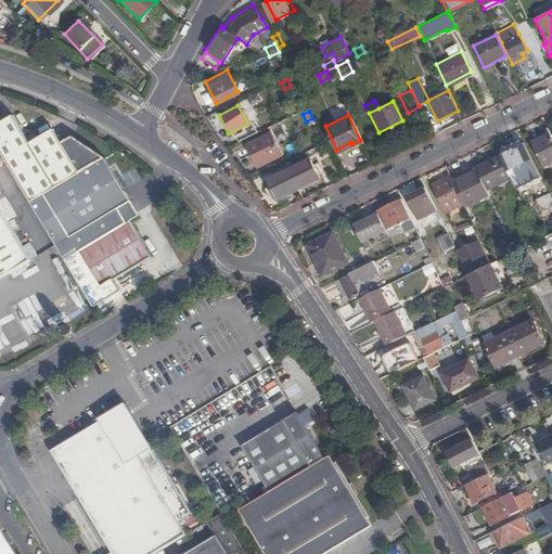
[(10,116),(0,121),(0,156),(27,202),(41,193),(76,172),(59,143),(51,130),(26,144),(10,116)]
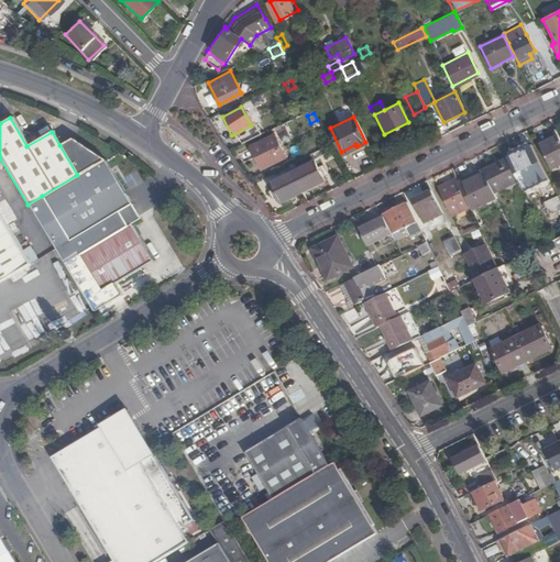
[(240,143),(259,133),(254,124),(251,125),(234,134),(240,143)]
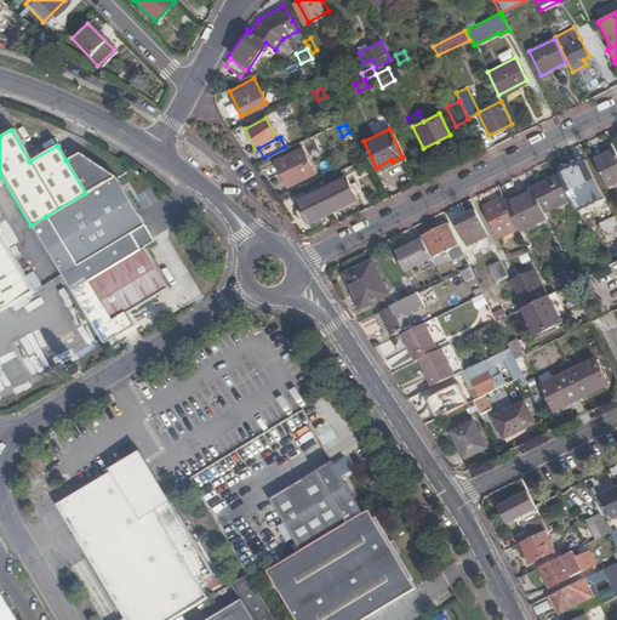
[(592,159),(604,153),(603,149),(590,155),(592,159)]
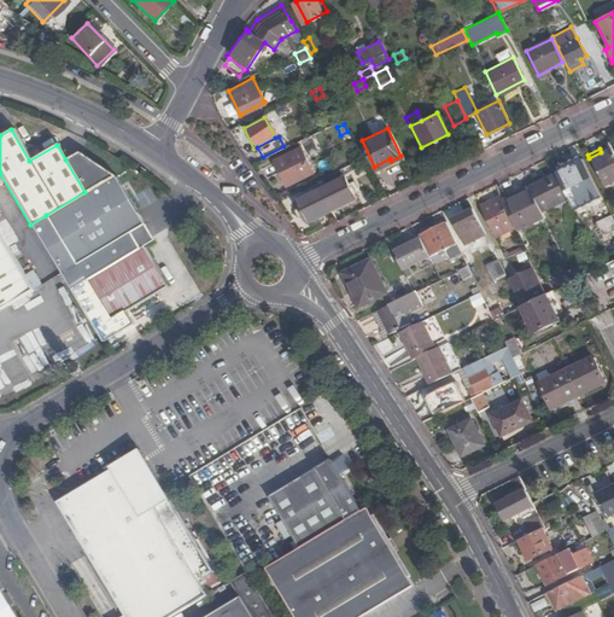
[(613,179),(613,157),(609,149),(601,152),(589,158),(602,186),(613,179)]
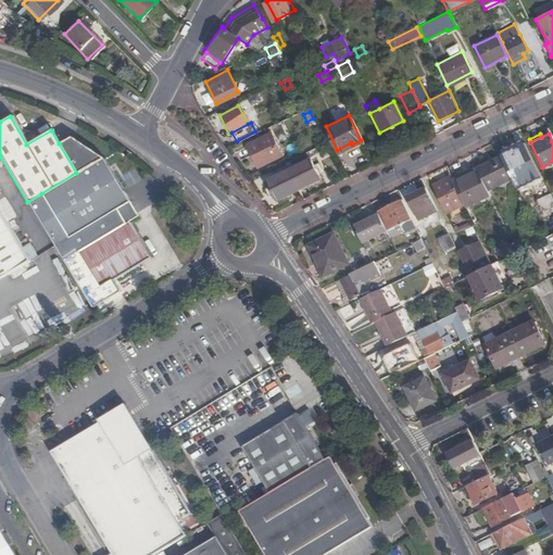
[(280,154),(271,135),(248,148),(258,166),(280,154)]
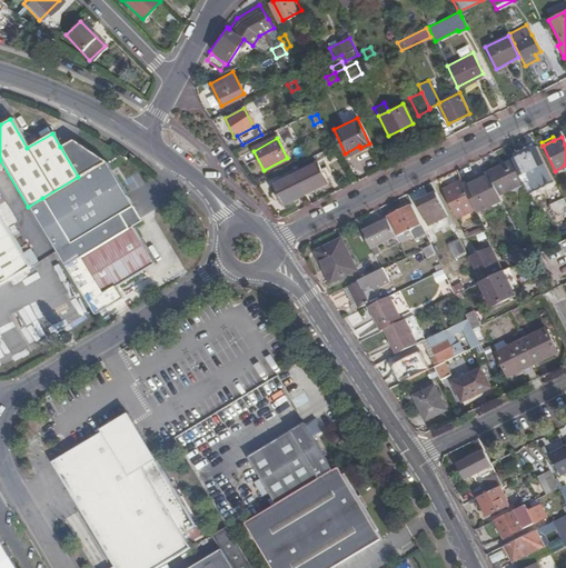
[(70,140),(60,147),(78,177),(105,161),(70,140)]
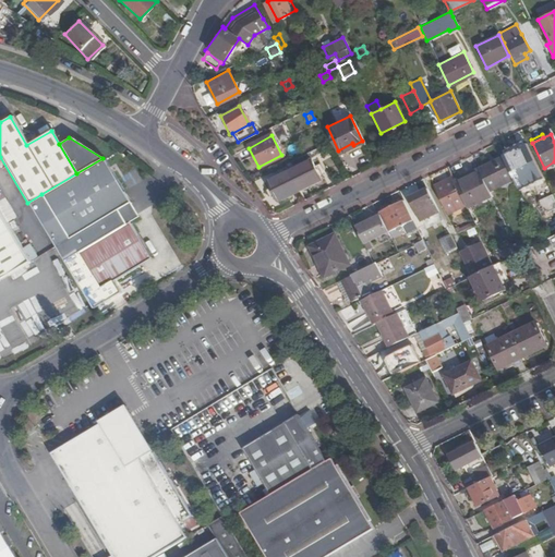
[(501,157),(511,178),(518,174),(507,154),(501,157)]
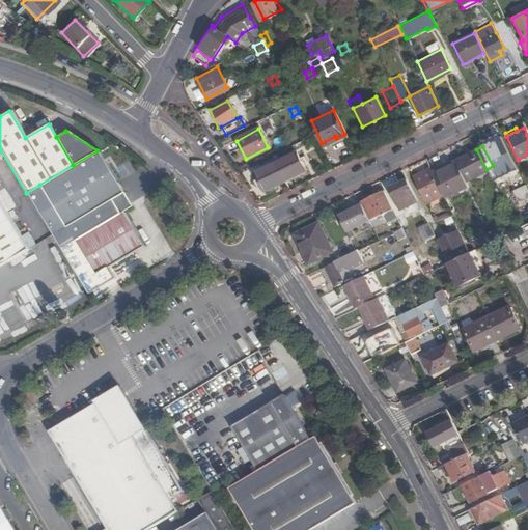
[(464,182),(487,169),(476,149),(453,161),(454,163),(464,182)]
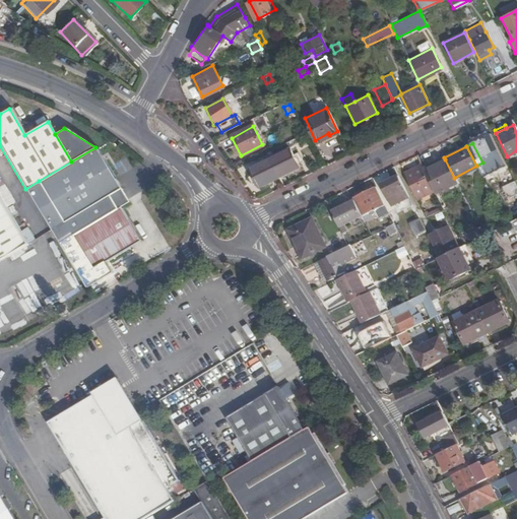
[(120,187),(95,147),(71,161),(39,181),(63,221),(107,195),(120,187)]
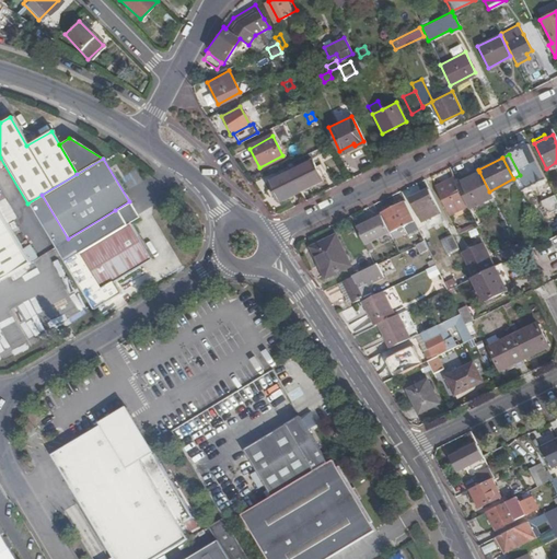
[(278,199),(321,178),(312,160),(268,181),(278,199)]
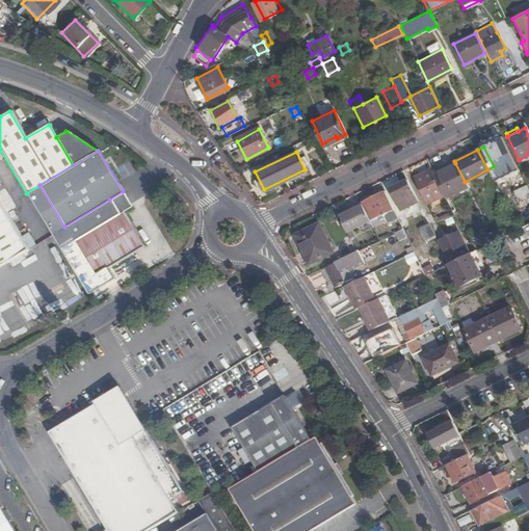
[(432,175),(455,163),(454,161),(454,160),(431,171),(432,175)]
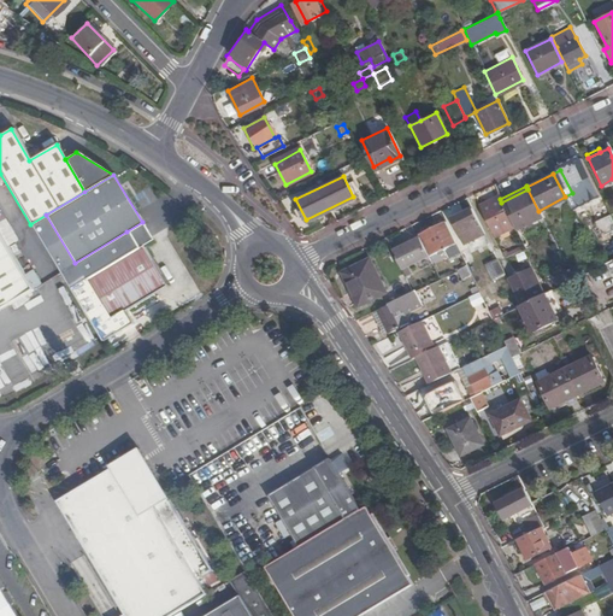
[(516,230),(542,217),(538,211),(528,189),(501,203),(512,224),(516,230)]
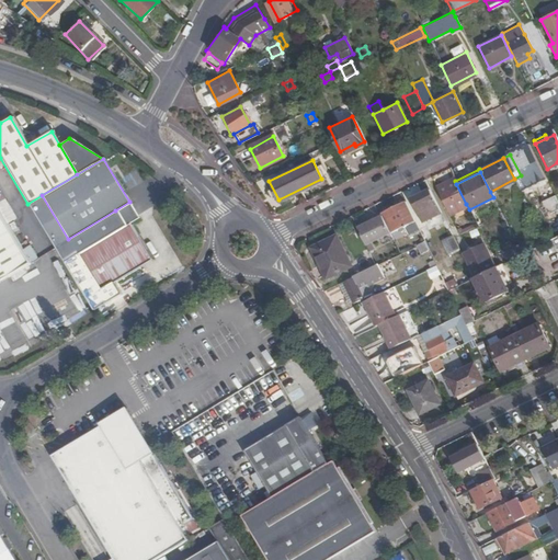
[(447,213),(466,204),(456,184),(455,181),(453,176),(443,182),(444,185),(435,189),(447,213)]
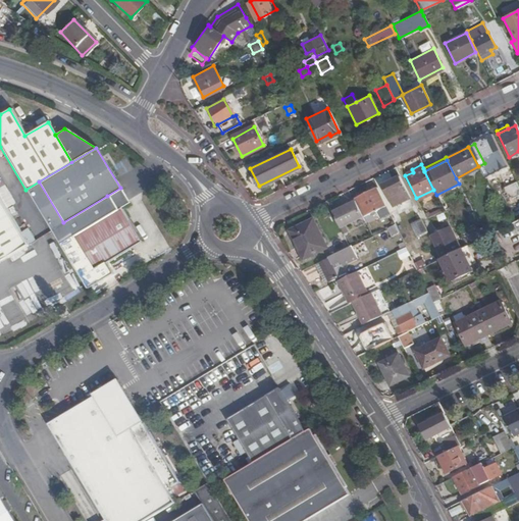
[(503,183),(500,177),(506,174),(501,164),(494,167),(495,168),(484,173),(491,188),(503,183)]
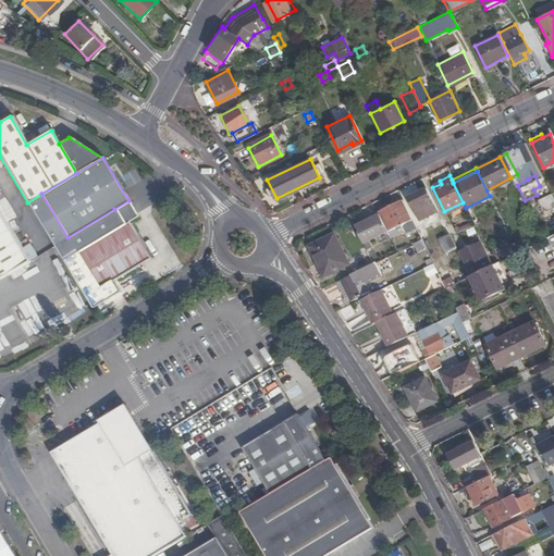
[(436,210),(425,187),(406,197),(417,220),(436,210)]
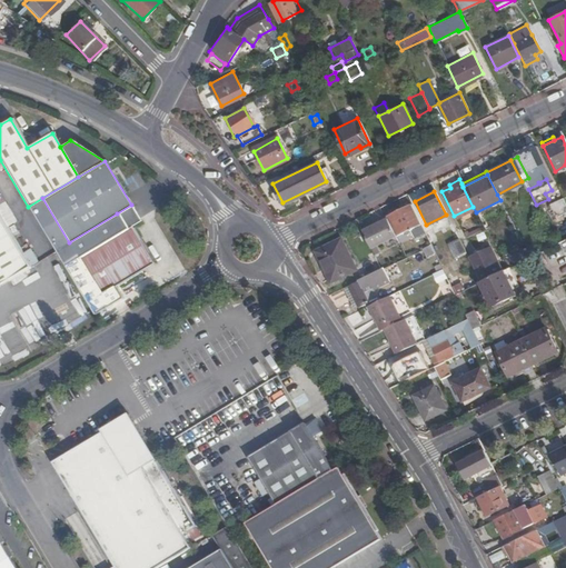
[(42,198),(28,207),(63,266),(79,257),(126,229),(117,213),(69,242),(42,198)]
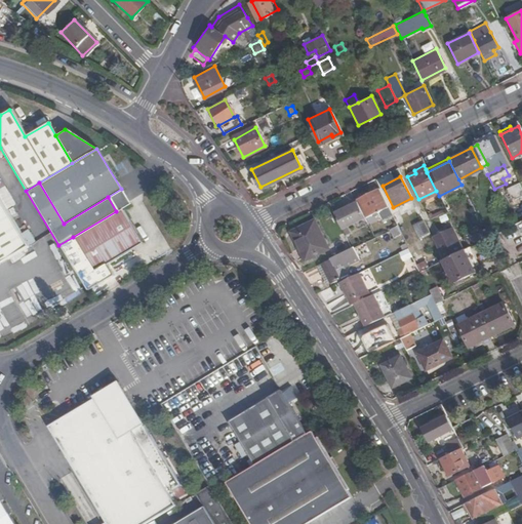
[(391,215),(377,188),(360,196),(368,214),(376,210),(382,220),(391,215)]
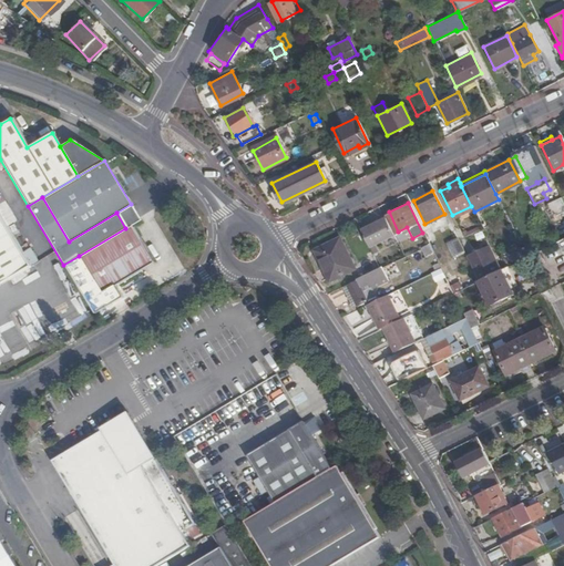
[(0,286),(31,268),(0,215),(0,286)]
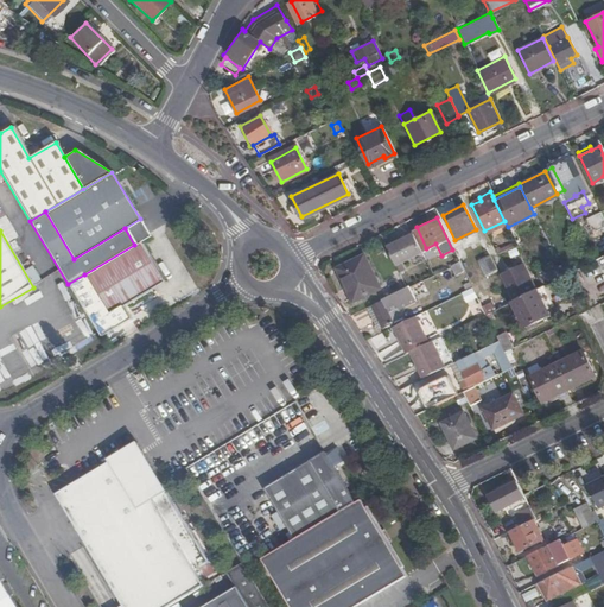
[(420,252),(412,233),(385,246),(394,264),(420,252)]
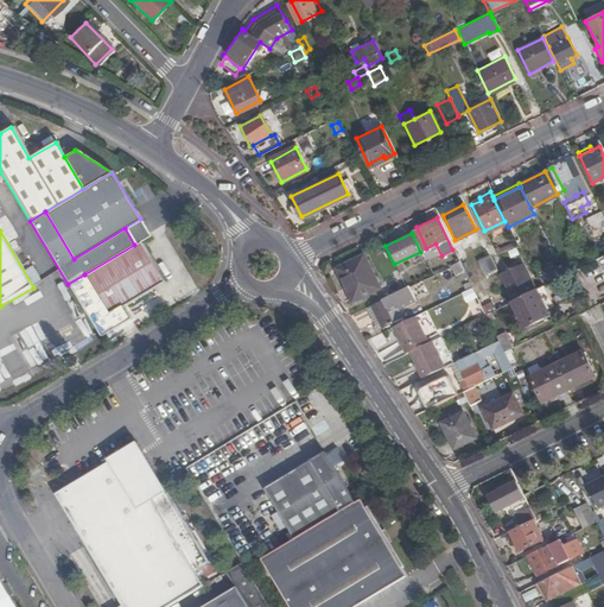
[(585,242),(592,259),(598,257),(590,240),(585,242)]
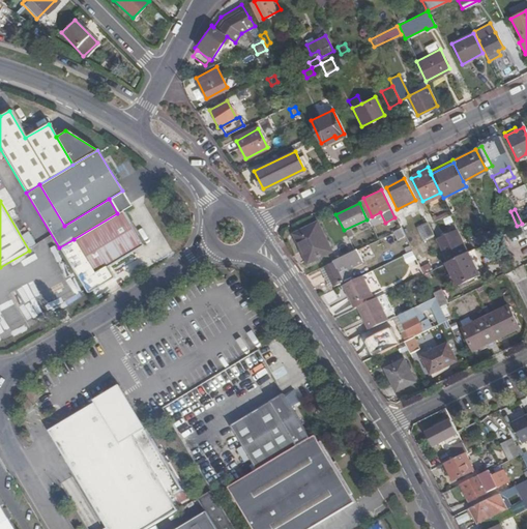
[(143,244),(122,210),(117,213),(74,239),(95,274),(143,244)]
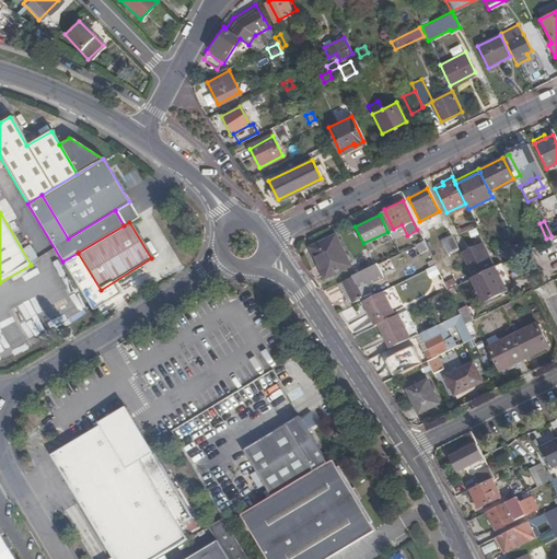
[(316,256),(326,276),(349,265),(335,234),(309,246),(314,257),(316,256)]
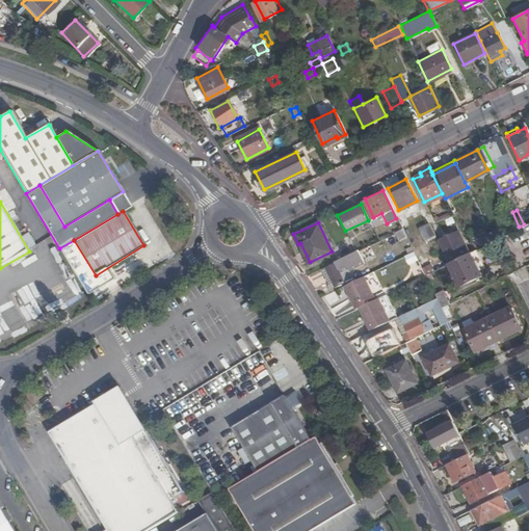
[(425,244),(435,239),(428,223),(418,229),(425,244)]
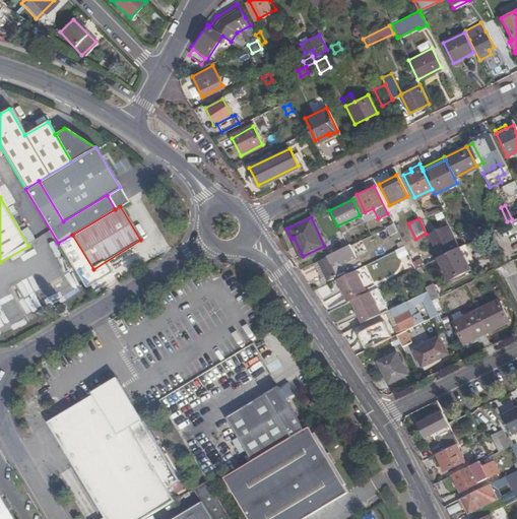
[(456,247),(457,247),(447,225),(429,235),(439,256),(456,247)]
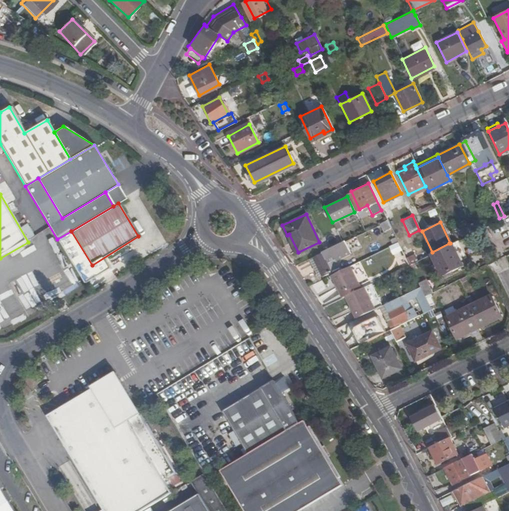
[(459,235),(469,230),(466,225),(457,230),(459,235)]
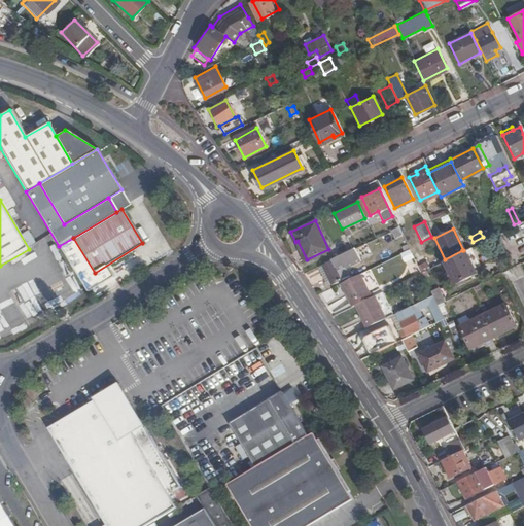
[(413,258),(419,272),(428,268),(420,251),(418,252),(415,245),(408,248),(413,258)]
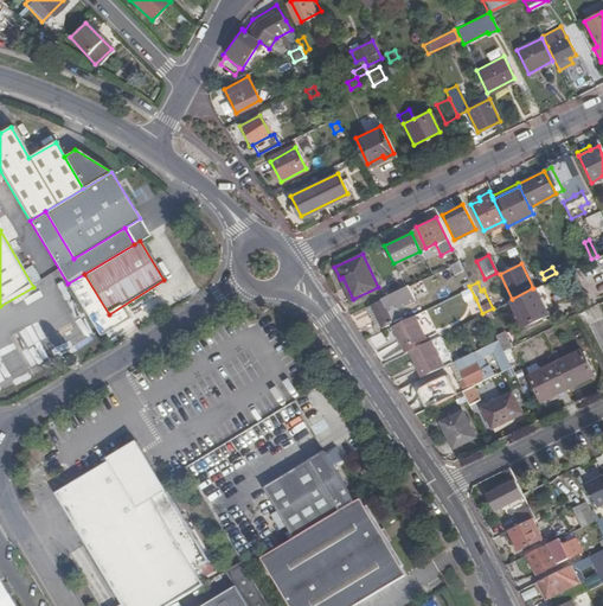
[(414,301),(405,285),(404,286),(379,298),(379,299),(369,305),(379,326),(401,316),(397,310),(414,301)]
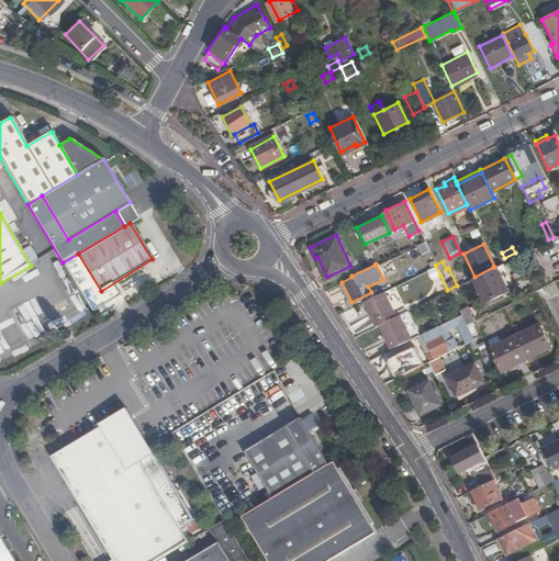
[(434,279),(440,276),(435,265),(428,268),(434,279)]
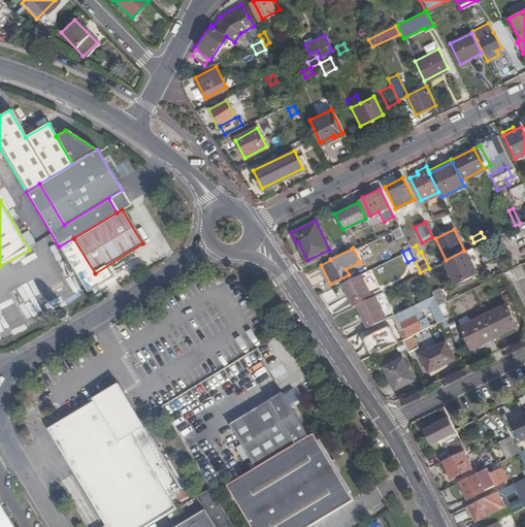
[(474,273),(463,251),(446,260),(444,261),(443,261),(454,284),(474,273)]
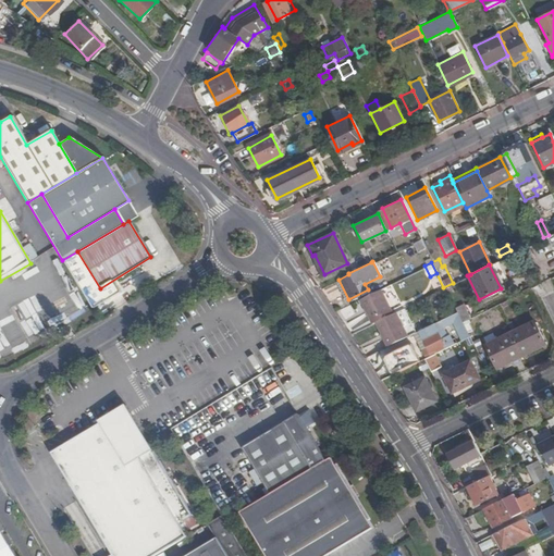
[(344,301),(348,299),(339,280),(334,282),(344,301)]
